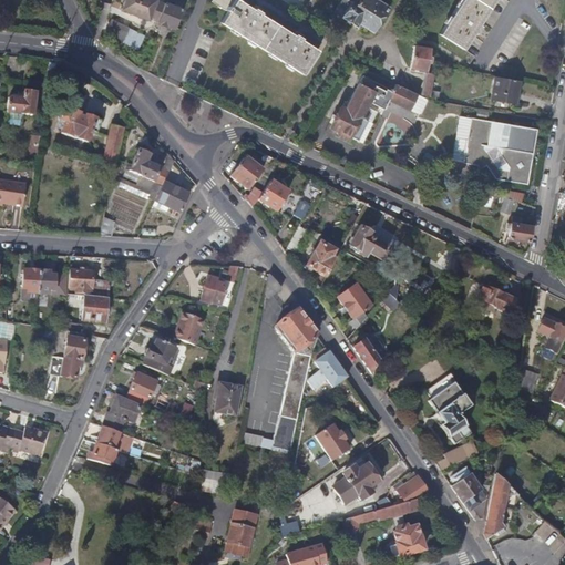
[(125,0),(123,8),(151,19),(152,17),(151,17),(158,0),(125,0)]
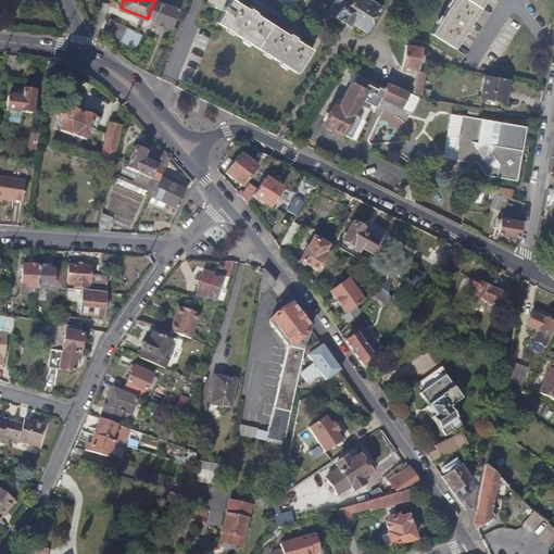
[(156,20),(163,2),(158,0),(155,0),(148,16),(149,16),(156,20)]
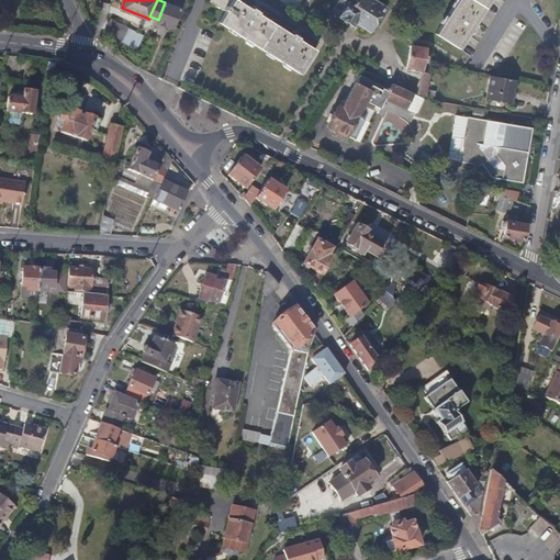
[(213,0),(212,1),(228,12),(222,22),(302,73),(317,48),(301,38),(302,37),(294,33),(293,34),(260,13),(261,12),(254,7),(254,9),(239,0),(213,0)]
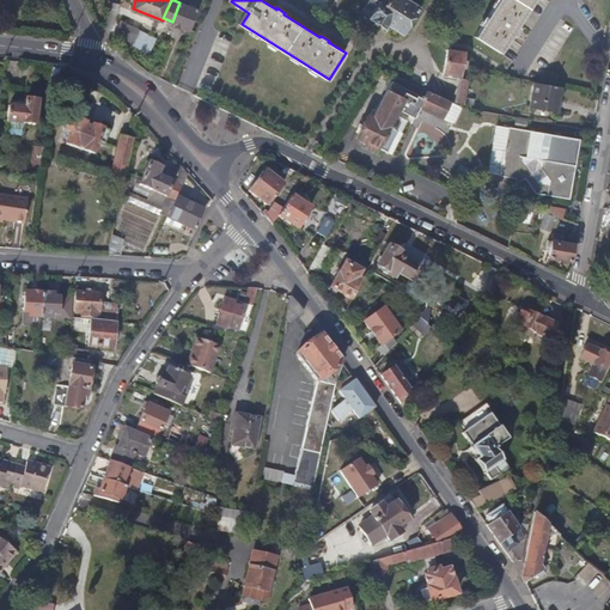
[(368,0),(361,12),(370,17),(380,0),(368,0)]
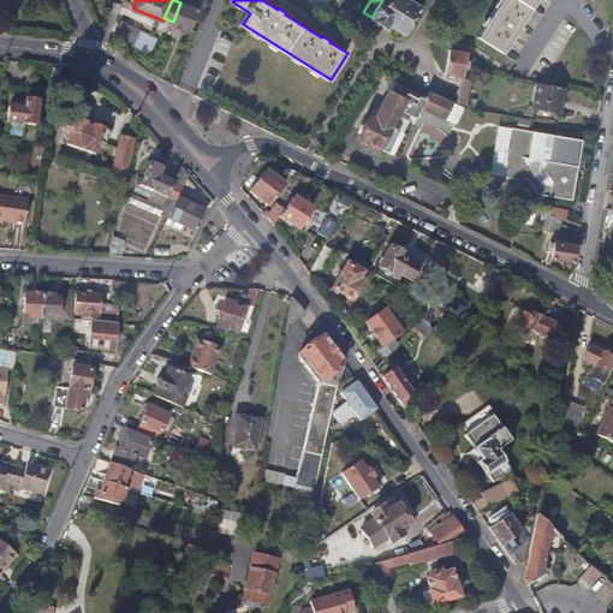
[(390,0),(387,4),(382,0),(372,17),(387,27),(388,23),(402,30),(403,30),(418,5),(410,0),(390,0)]
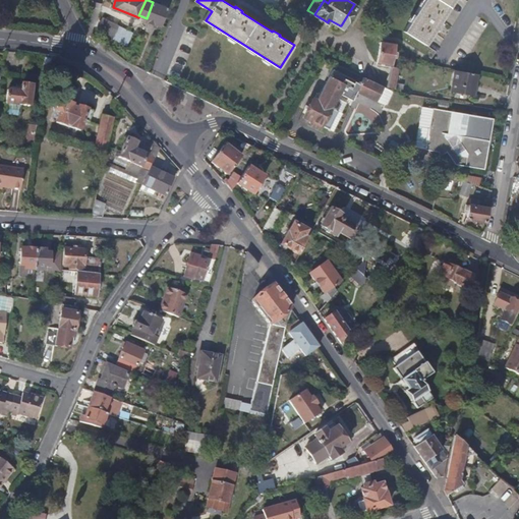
[(424,0),(405,31),(426,45),(437,30),(438,29),(439,30),(443,23),(441,21),(455,0),(424,0)]
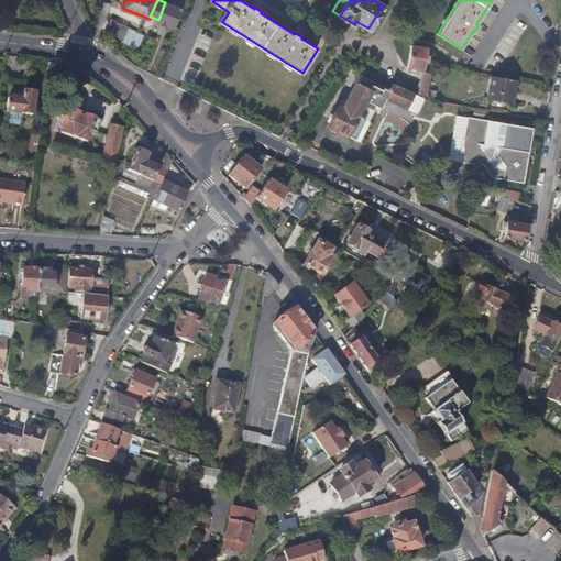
[(175,26),(182,9),(165,2),(158,20),(157,22),(169,26),(169,25),(175,26)]
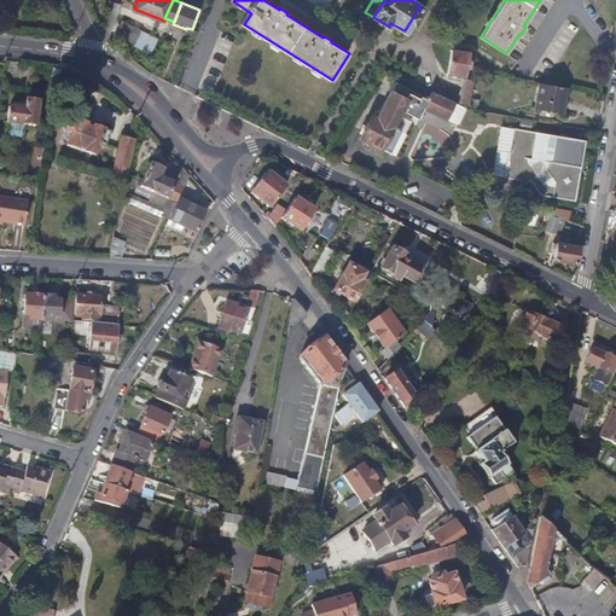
[(137,46),(143,32),(125,22),(117,36),(137,46)]
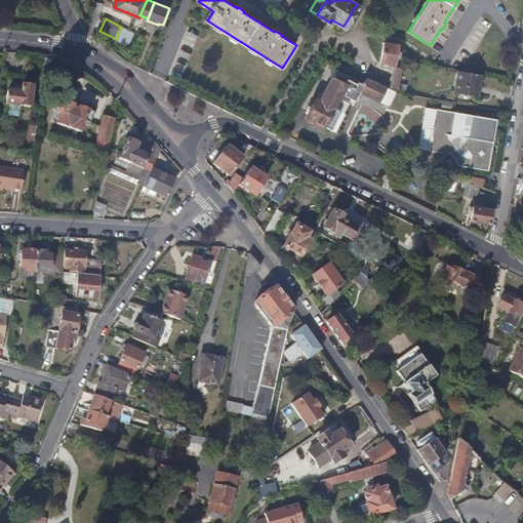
[(129,46),(135,34),(121,27),(116,39),(129,46)]
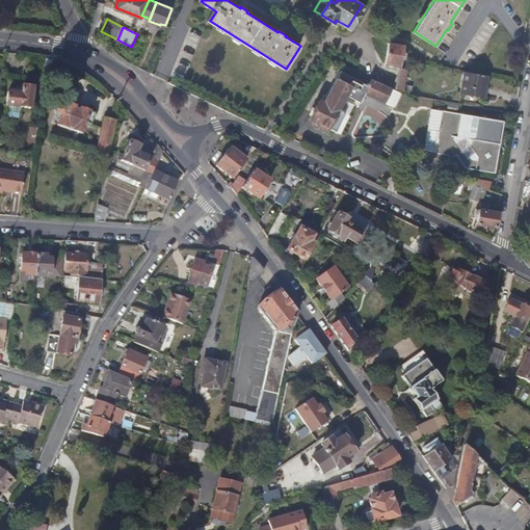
[(403,45),(389,43),(386,61),(400,63),(403,45)]
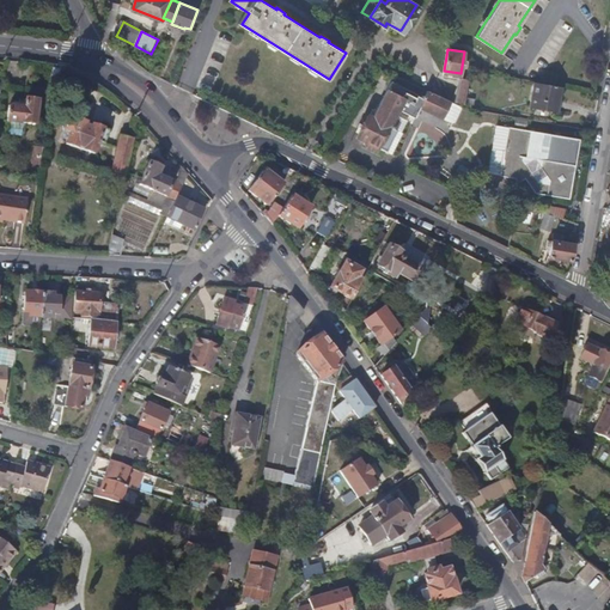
[(462,77),(457,101),(465,103),(469,78),(462,77)]
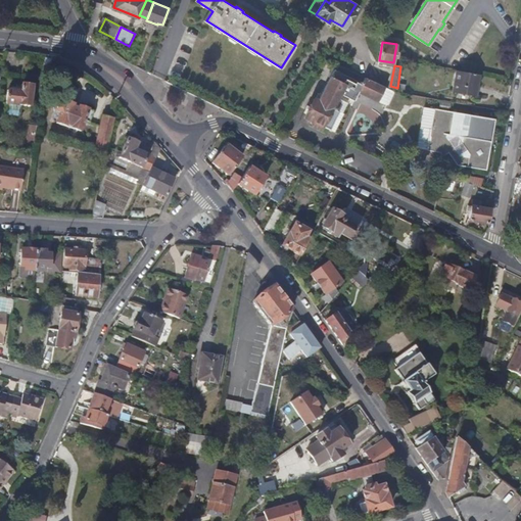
[(331,78),(320,100),(334,107),(340,92),(342,89),(345,90),(343,93),(354,98),(358,91),(378,100),(379,97),(360,88),(363,81),(360,80),(360,81),(357,80),(357,79),(335,68),(332,74),(331,74),(330,77),(331,78)]
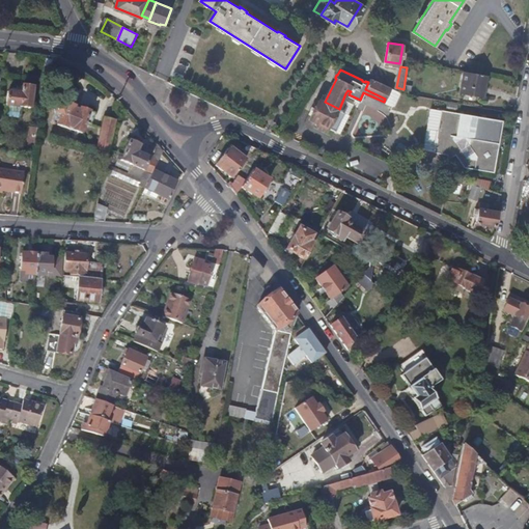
[(486,74),(463,70),(460,92),(482,95),(486,74)]
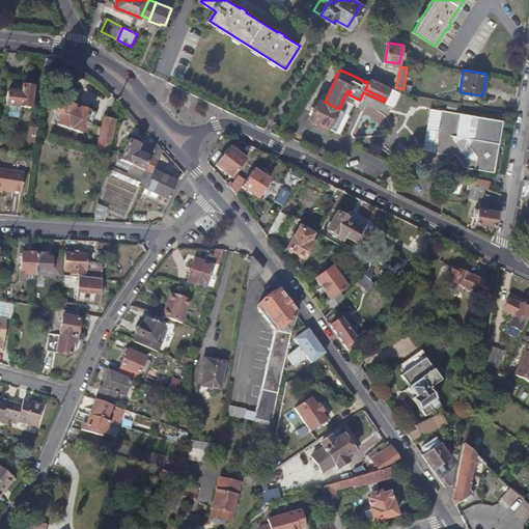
[(368,82),(365,89),(385,99),(390,87),(371,77),(368,82)]
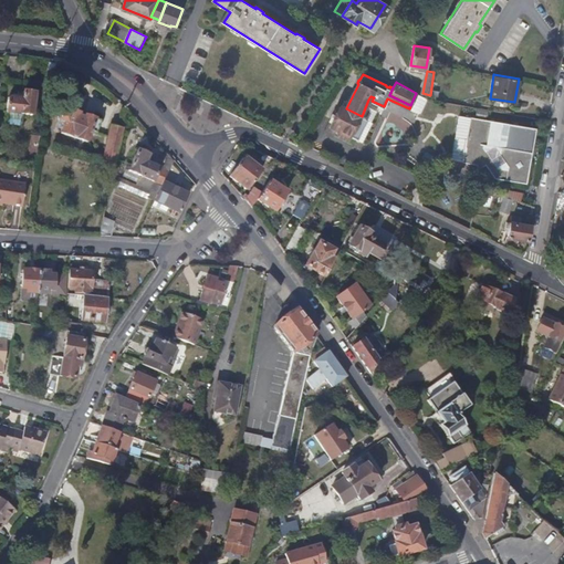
[(37,92),(24,90),(23,97),(9,95),(7,111),(9,111),(23,113),(33,115),(37,92)]
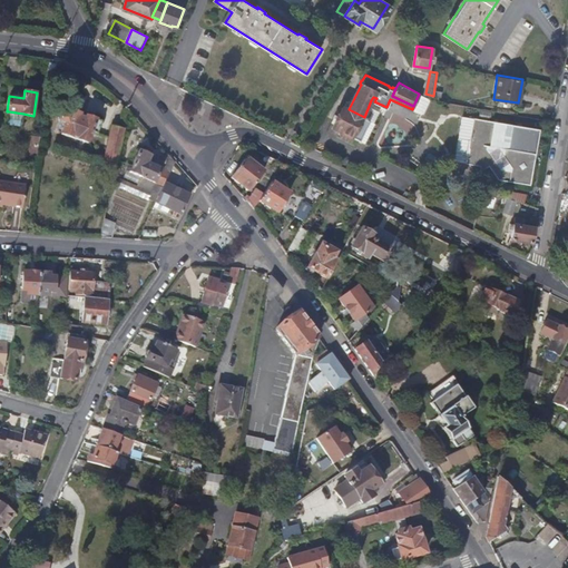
[(349,109),(344,107),(334,127),(342,130),(341,134),(349,137),(350,135),(361,140),(370,119),(364,117),(349,109)]
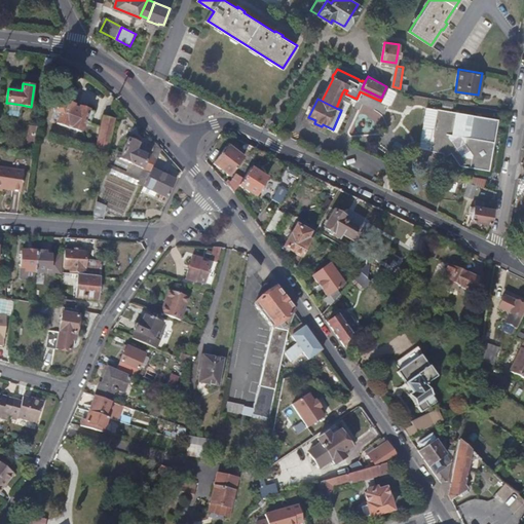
[(74,104),(65,101),(64,106),(58,104),(55,108),(55,111),(61,112),(58,122),(81,132),(82,132),(86,121),(90,123),(95,112),(80,107),(79,108),(73,106),(74,104)]
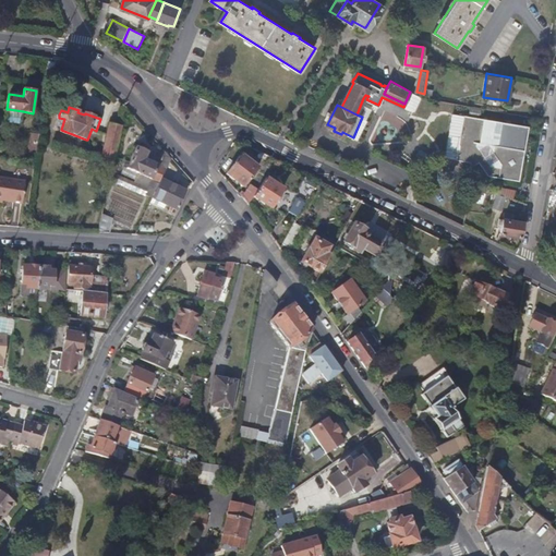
[(23,111),(9,109),(7,119),(9,122),(19,124),(22,121),(23,111)]
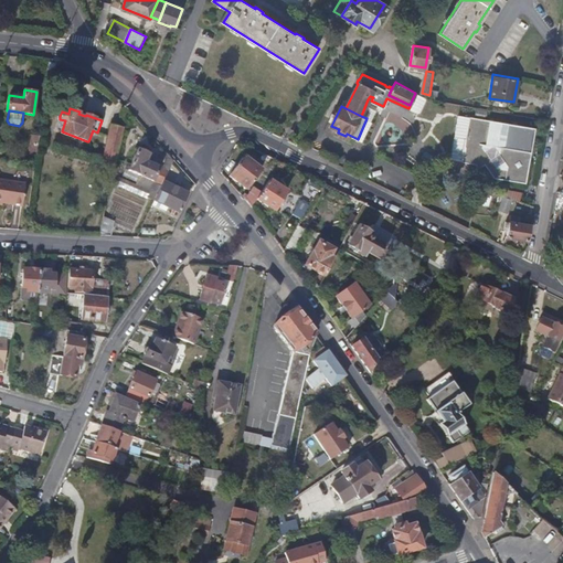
[(457,112),(453,157),(465,158),(469,113),(457,112)]
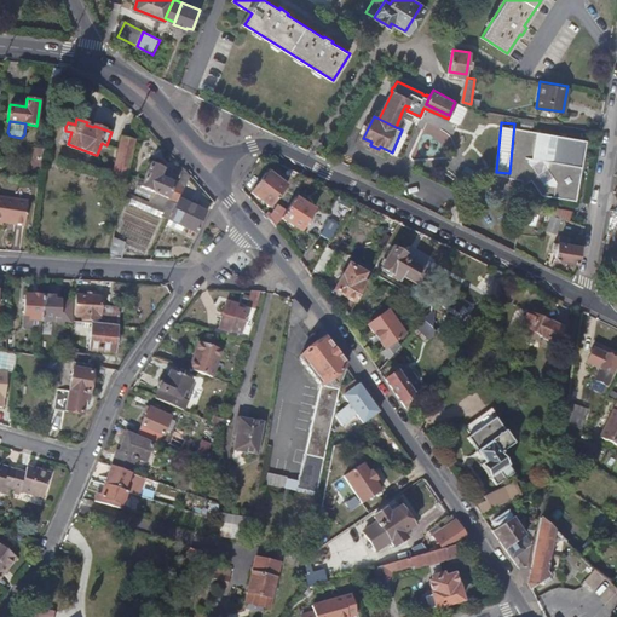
[(553,192),(578,196),(587,132),(537,126),(530,183),(554,185),(553,192)]
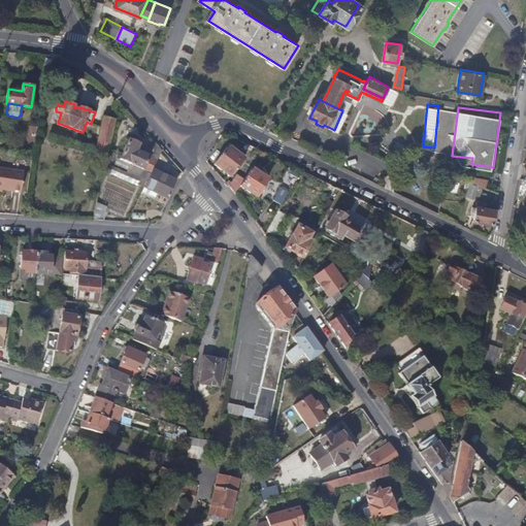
[(108,150),(116,119),(104,117),(98,146),(108,150)]
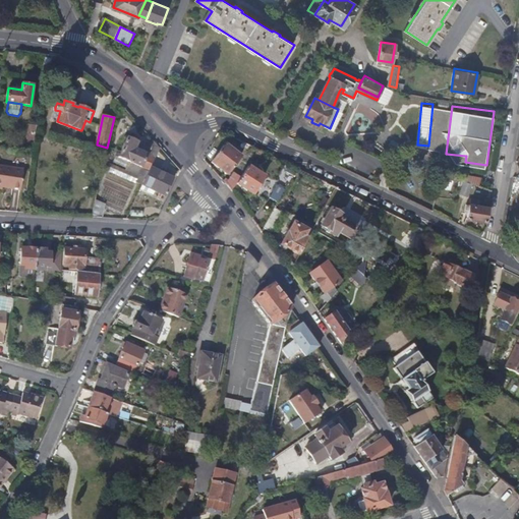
[(140,166),(146,154),(134,149),(137,141),(126,137),(118,156),(129,161),(140,166)]
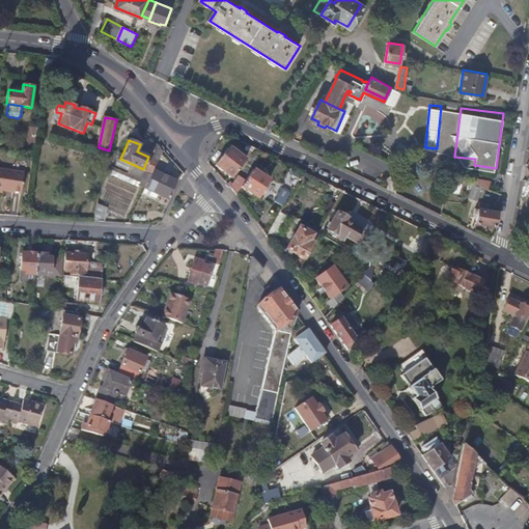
[(231,176),(245,160),(230,147),(216,165),(231,176)]
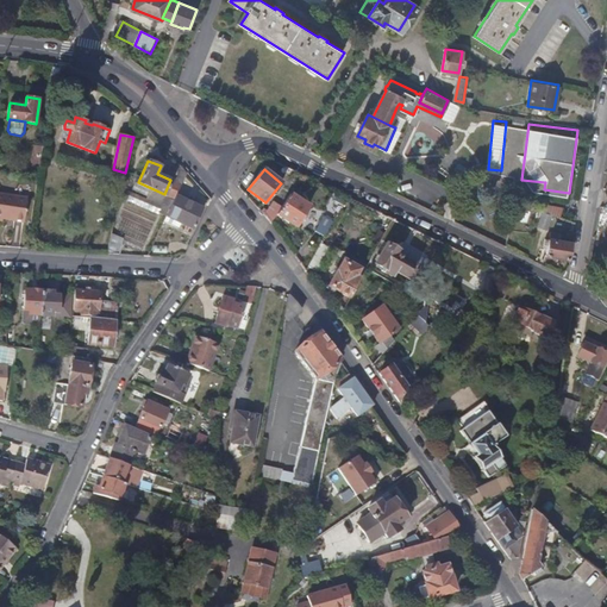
[(181,185),(170,180),(164,194),(175,199),(176,194),(181,185)]
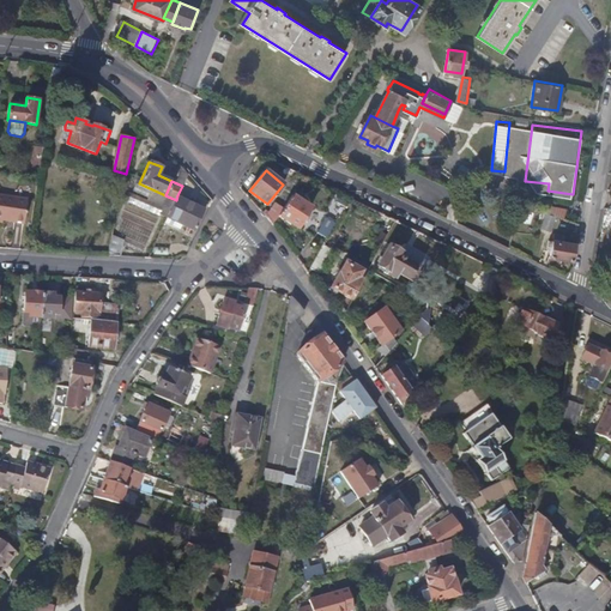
[(152,189),(139,183),(137,182),(133,189),(149,197),(152,189)]
